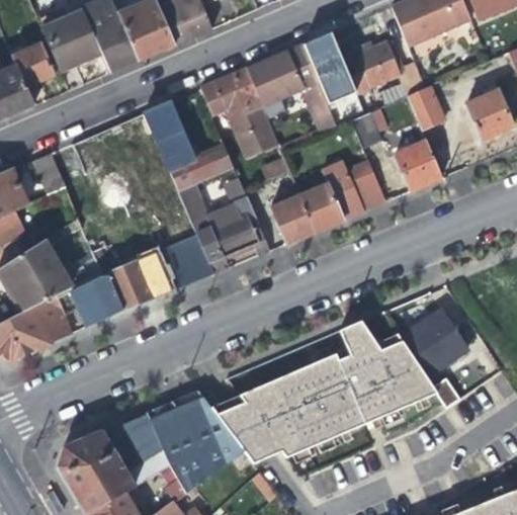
[(90,29),(100,52),(108,72),(126,64),(138,59),(119,17),(117,11),(112,0),(98,0),(81,7),(90,29)]
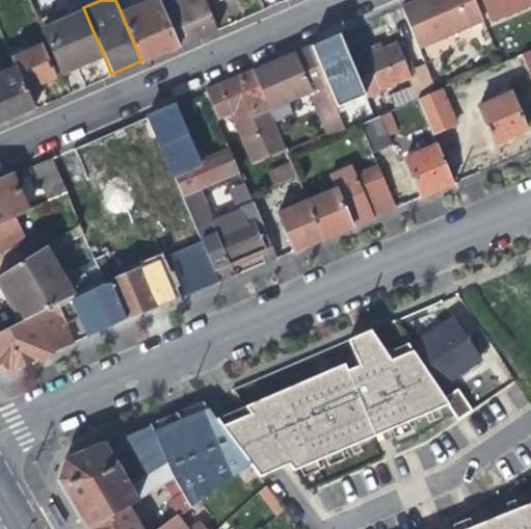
[(123,18),(141,60),(166,50),(179,45),(167,19),(158,0),(145,0),(121,11),(123,18)]
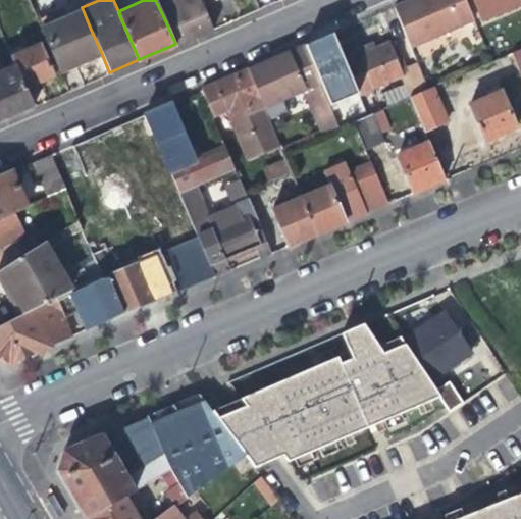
[(174,0),(179,11),(164,18),(175,44),(197,34),(212,27),(201,2),(200,0),(174,0)]
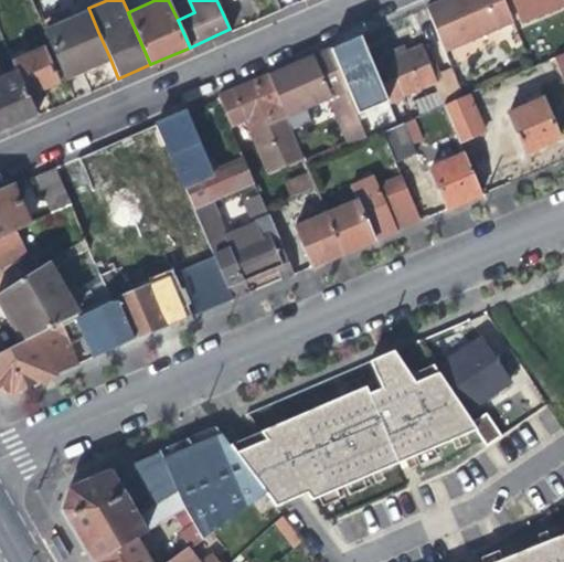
[(439,0),(427,6),(433,19),(445,49),(508,22),(514,19),(504,0),(439,0)]
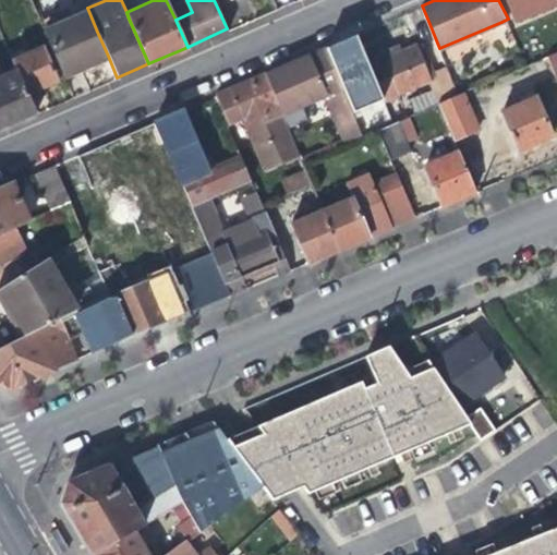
[(509,0),(518,19),(556,1),(556,0),(509,0)]
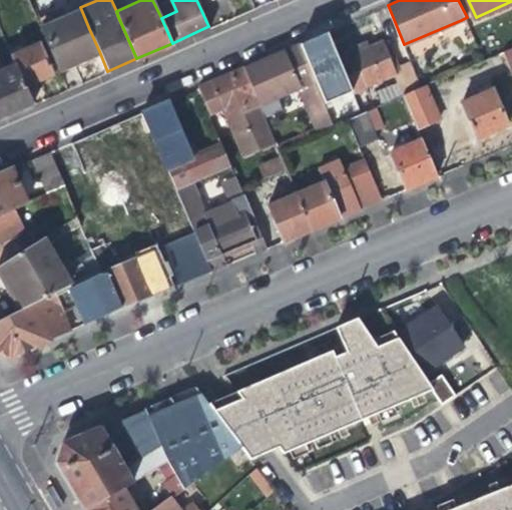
[(35,17),(39,25),(65,14),(61,6),(35,17)]
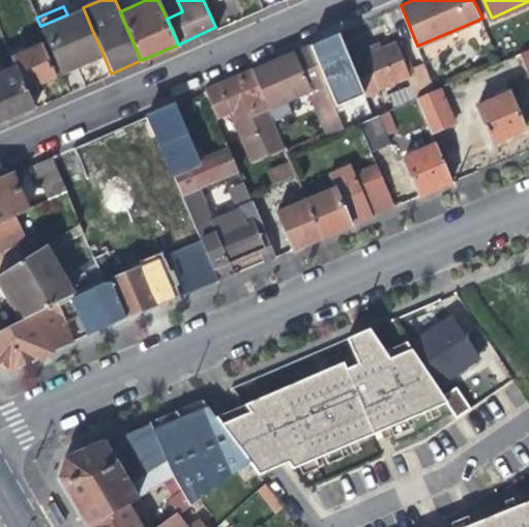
[(90,58),(103,53),(92,30),(83,7),(67,15),(40,26),(60,71),(90,58)]
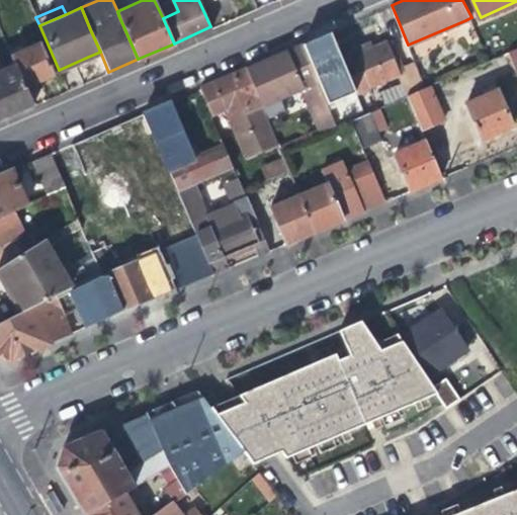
[(337,86),(336,83),(332,74),(347,67),(342,56),(332,30),(321,35),(305,43),(320,79),(325,91),(337,86)]
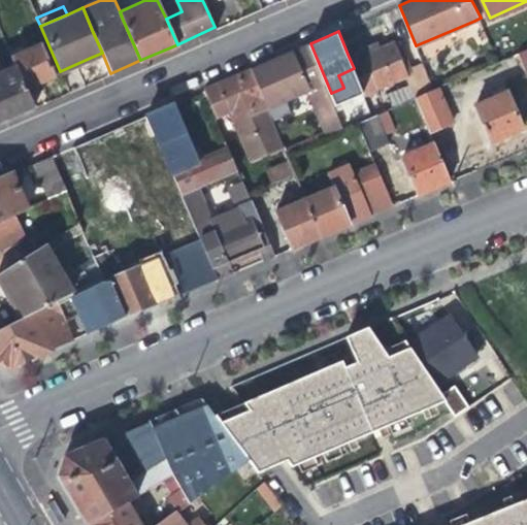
[(399,39),(395,41),(408,72),(414,69),(416,69),(403,38),(399,39)]
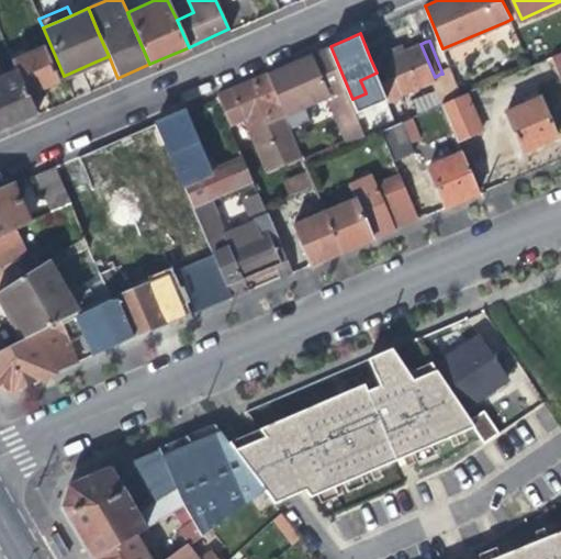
[(12,58),(18,71),(27,92),(44,86),(58,79),(44,44),(12,58)]
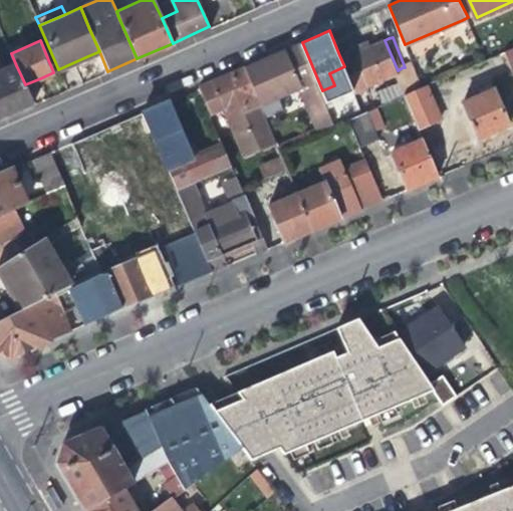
[(368,81),(398,70),(385,40),(370,46),(368,42),(339,55),(344,66),(348,76),(355,91),(370,85),(368,81)]
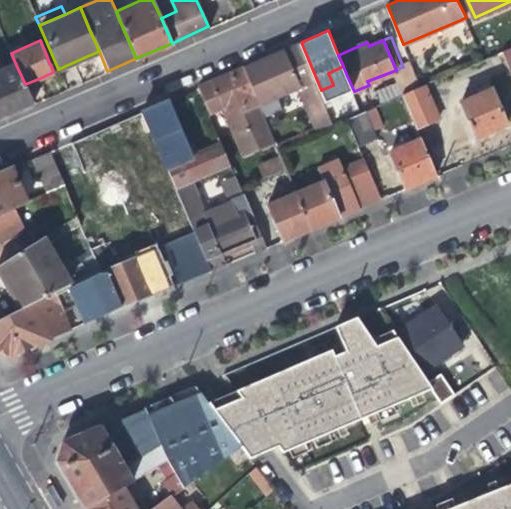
[(274,53),(245,66),(261,102),(262,104),(300,87),(319,129),(321,128),(331,124),(335,122),(327,103),(321,90),(316,78),(301,42),(283,50),(274,53)]
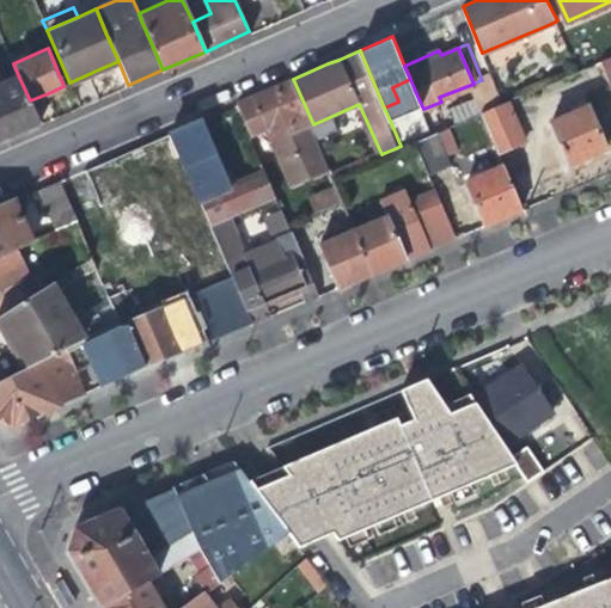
[(610,56),(600,61),(610,85),(610,56)]
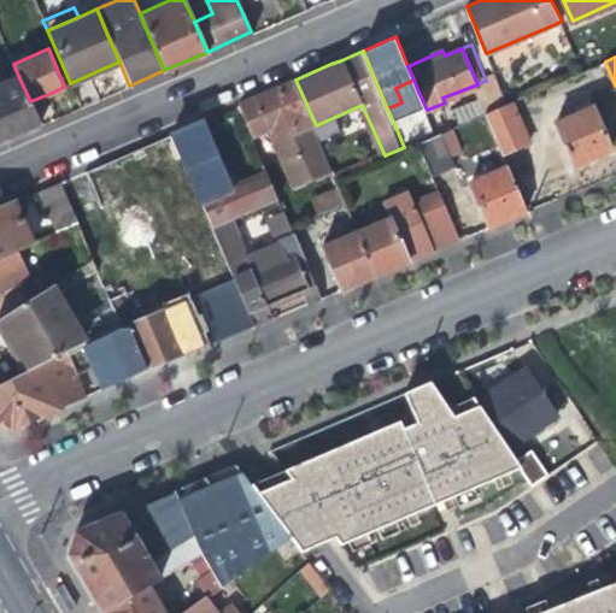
[(0,141),(23,131),(40,124),(30,101),(19,78),(5,83),(0,76),(0,141)]
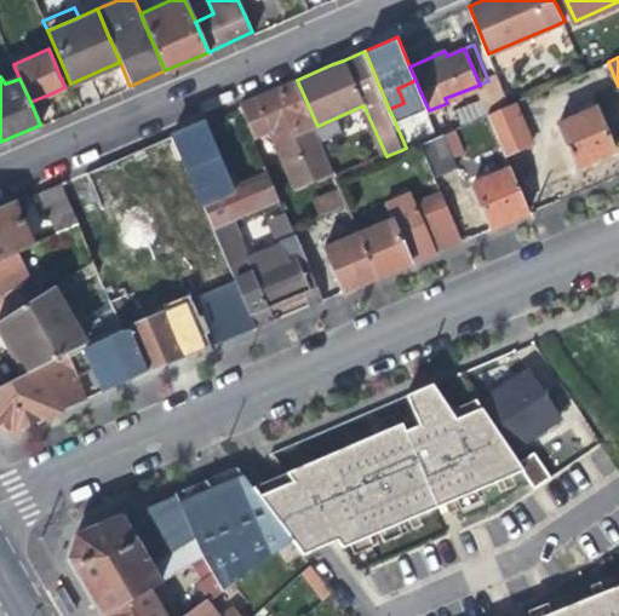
[(464,124),(488,113),(509,104),(498,78),(498,76),(488,81),(486,81),(487,96),(457,108),(464,124)]
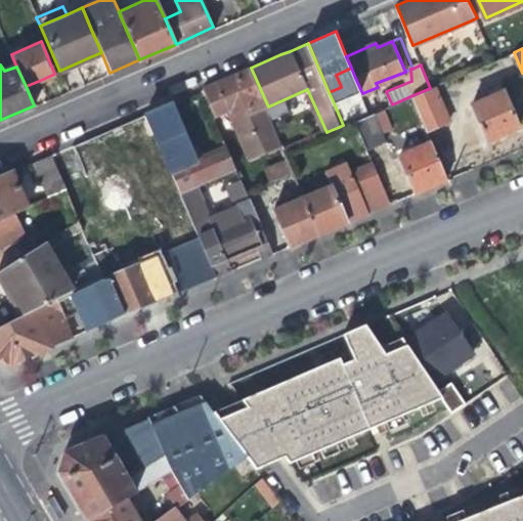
[(267,104),(251,68),(230,76),(204,88),(213,110),(227,103),(234,118),(264,105),(267,104)]
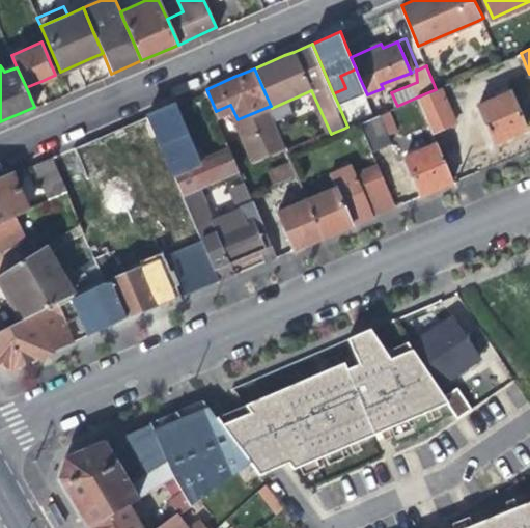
[(344,85),(360,79),(356,68),(340,76),(344,85)]
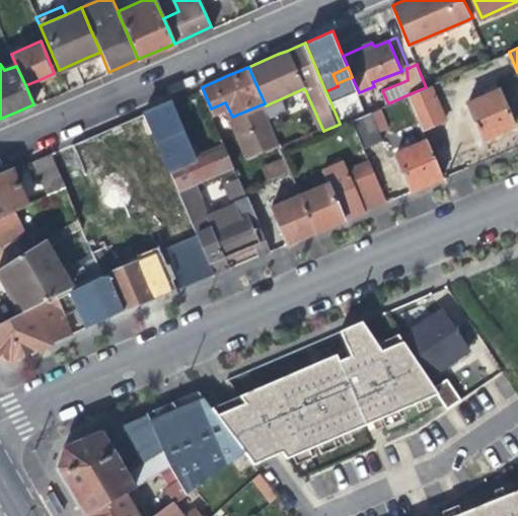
[(431,85),(426,87),(409,94),(423,129),(445,119),(431,85)]
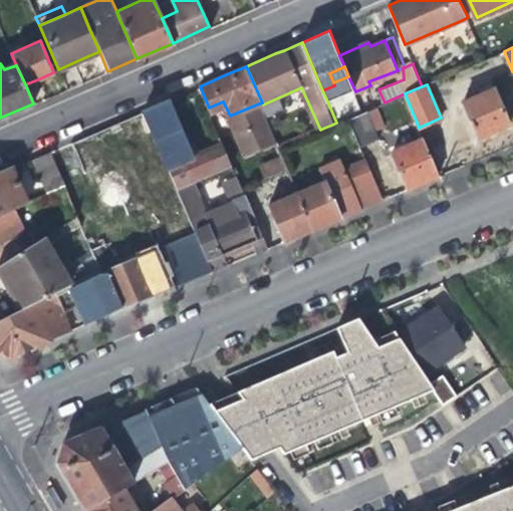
[(464,102),(478,137),(492,131),(509,123),(494,88),(464,102)]
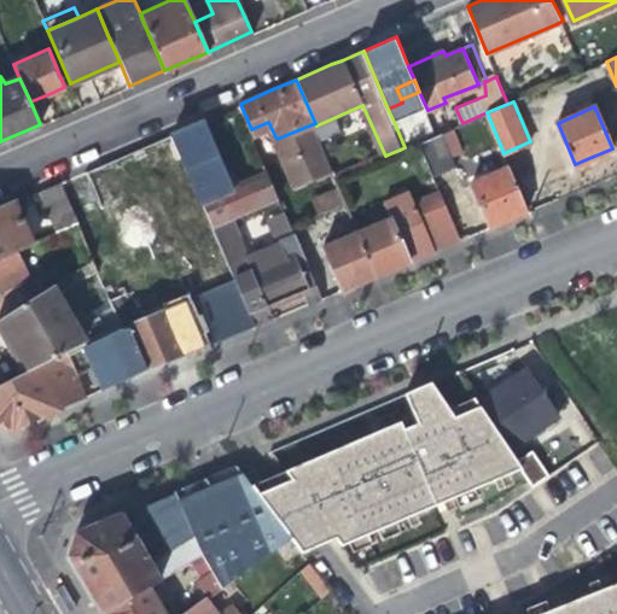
[(174,133),(216,229),(238,220),(283,202),(265,158),(238,169),(232,155),(221,161),(204,120),(174,133)]
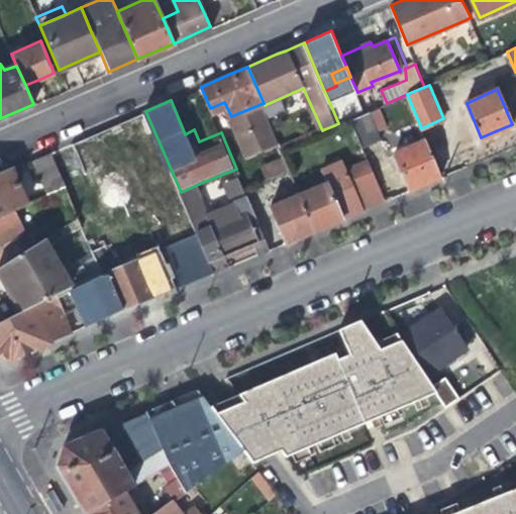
[(265,105),(231,116),(249,161),(261,156),(279,146),(265,105)]
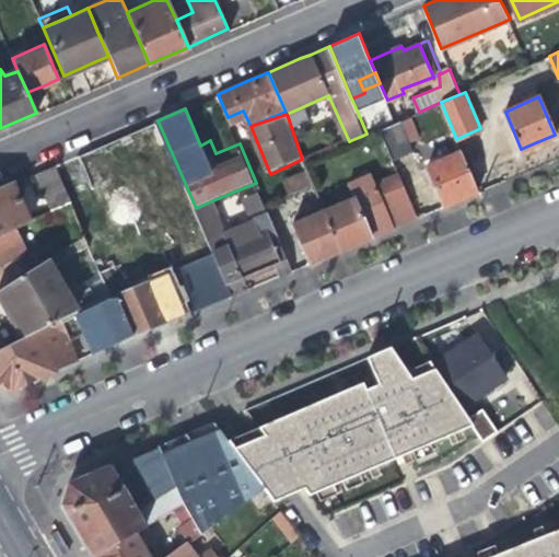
[(152,122),(56,163),(66,185),(126,159),(132,172),(138,171),(197,309),(220,299),(233,293),(220,264),(216,266),(152,122)]
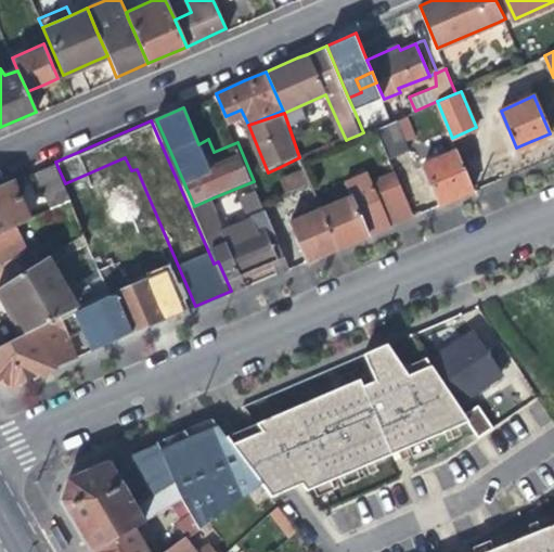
[(391,120),(376,127),(386,148),(400,142),(391,120)]
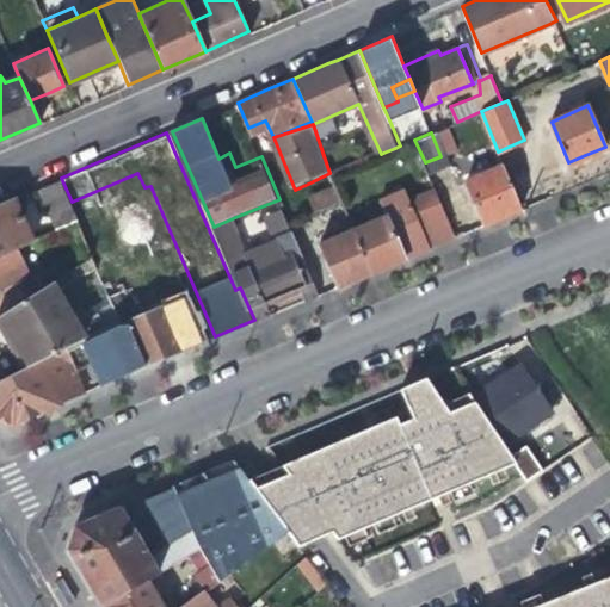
[(429,172),(425,162),(414,140),(400,146),(395,148),(410,180),(429,172)]
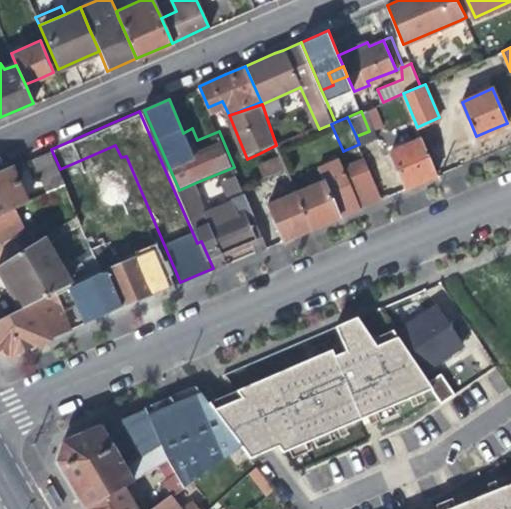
[(438,174),(437,171),(422,137),(392,150),(408,187),(421,181),(438,174)]
